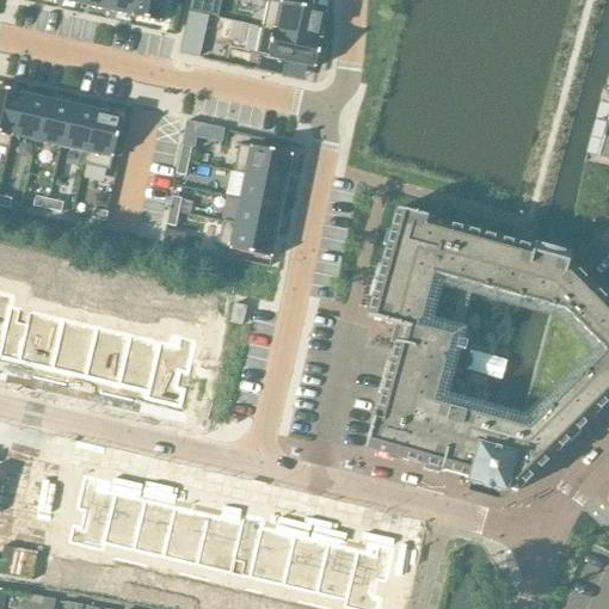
[(82,0),(81,4),(109,10),(111,0),(82,0)]
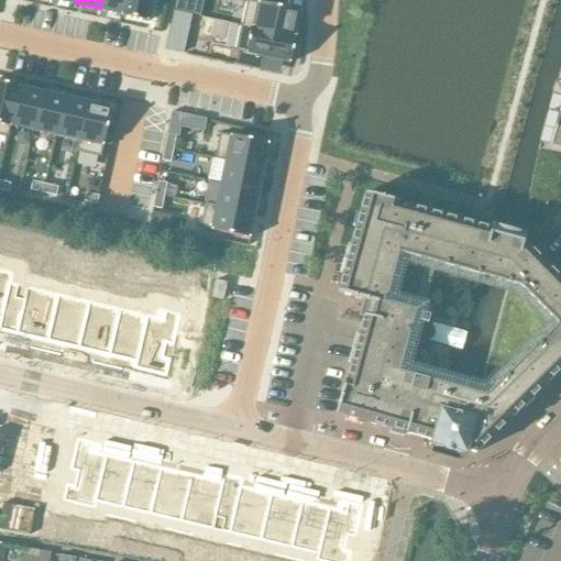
[(102,0),(100,9),(122,13),(122,14),(124,14),(127,0),(102,0)]
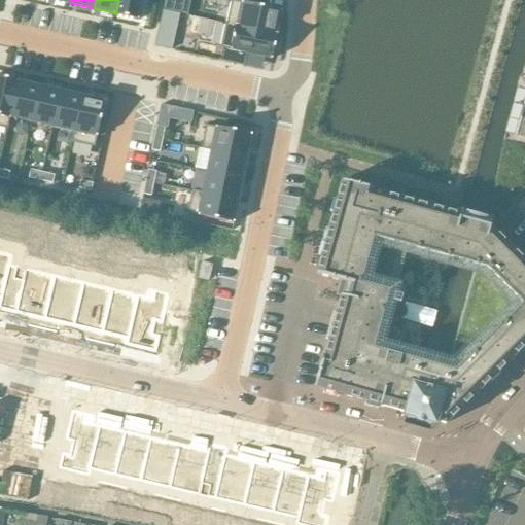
[(118,0),(116,13),(139,19),(143,0),(118,0)]
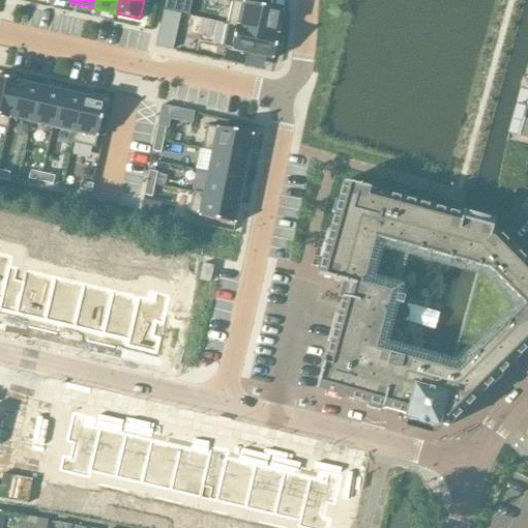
[(233,0),(228,22),(281,33),(286,6),(258,0),(233,0)]
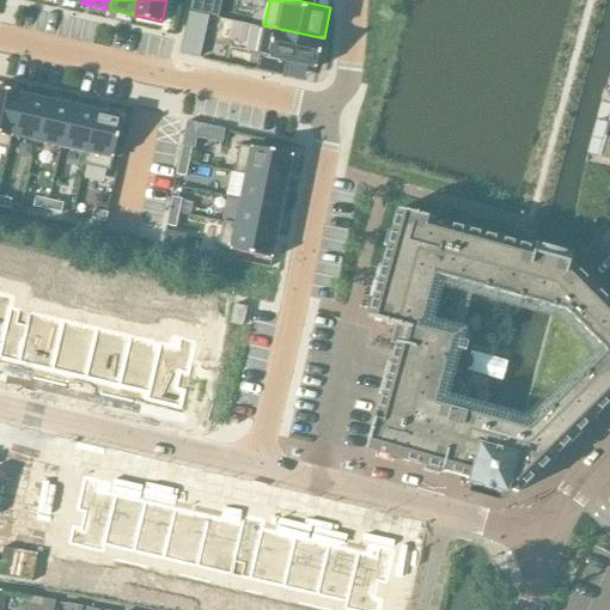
[(263,25),(257,58),(317,71),(324,38),(263,25)]
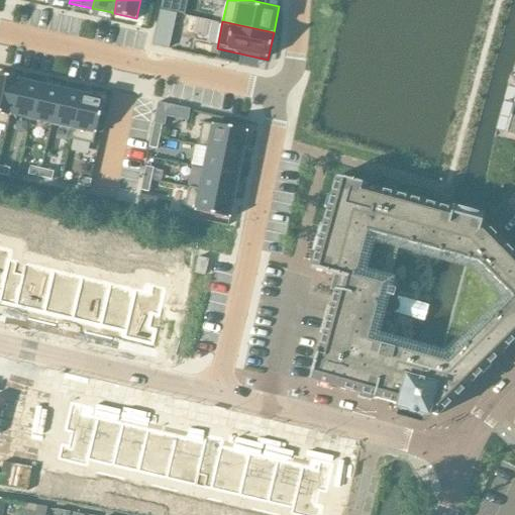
[(0,74),(0,122),(8,125),(11,114),(18,79),(18,78),(0,74)]
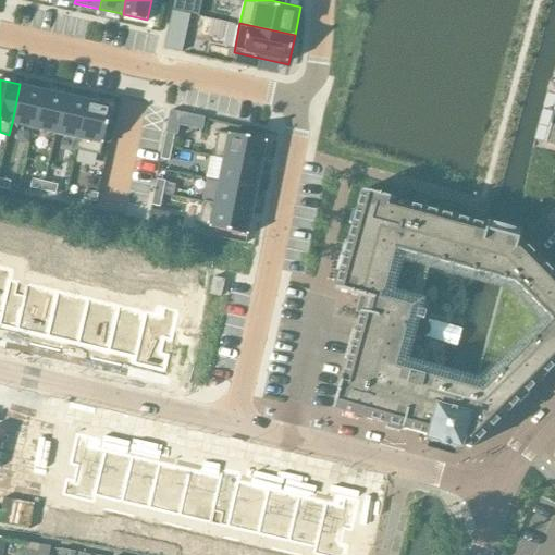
[(20,85),(12,123),(35,128),(42,89),(20,85)]
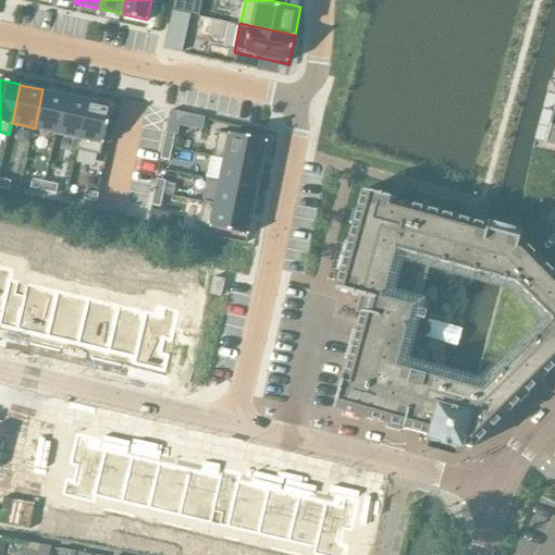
[(42,89),(35,128),(57,133),(65,95),(42,89)]
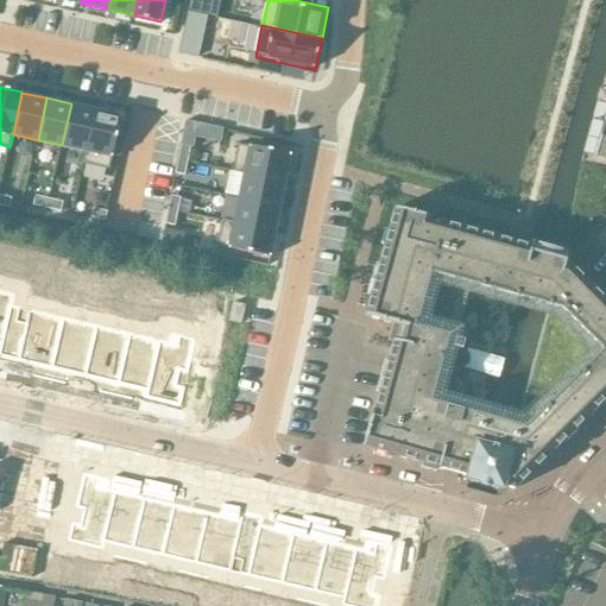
[(71,103),(62,145),(86,150),(88,151),(98,109),(71,103)]
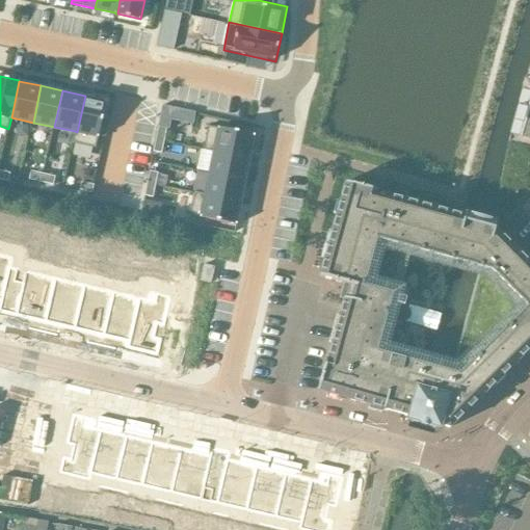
[(75,131),(73,141),(75,141),(97,147),(107,100),(85,96),(77,132),(75,131)]
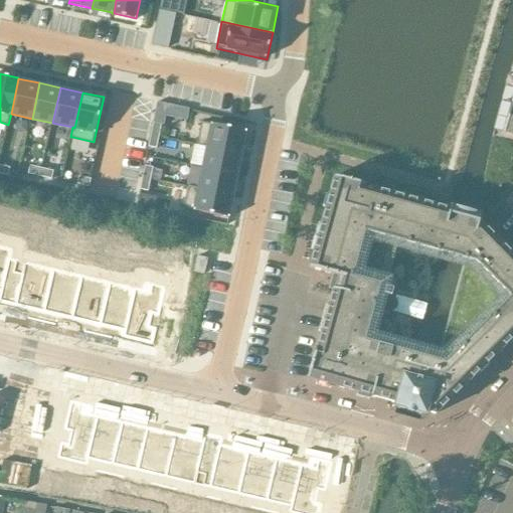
[(512,96),(503,133),(512,135),(512,96)]
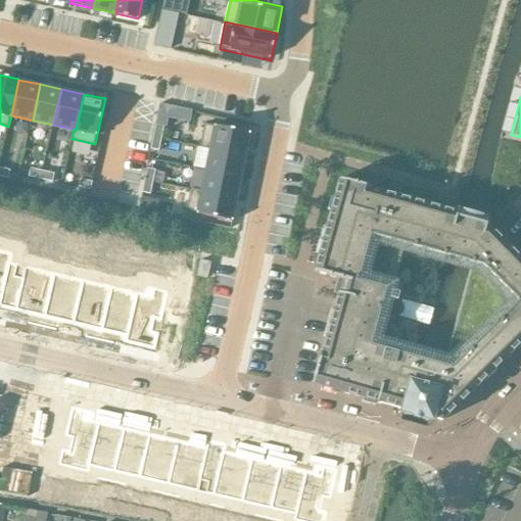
[(205,123),(200,146),(210,148),(246,155),(251,132),(205,123)]
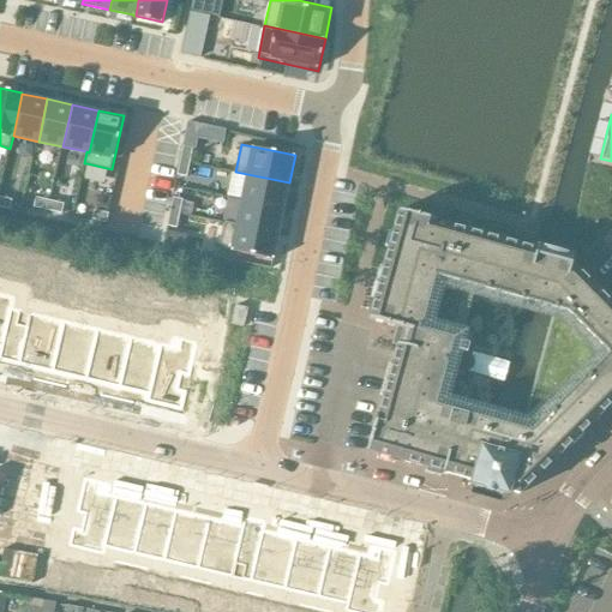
[(184,145),(181,159),(191,161),(193,147),(184,145)]
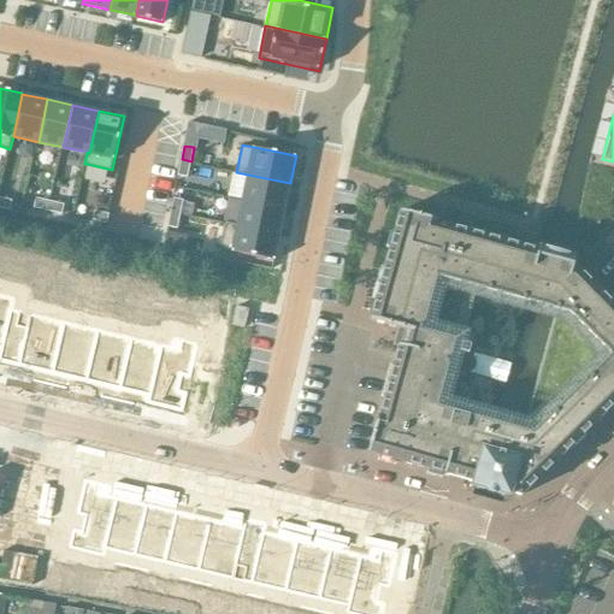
[(182,159),(178,175),(188,176),(192,161),(182,159)]
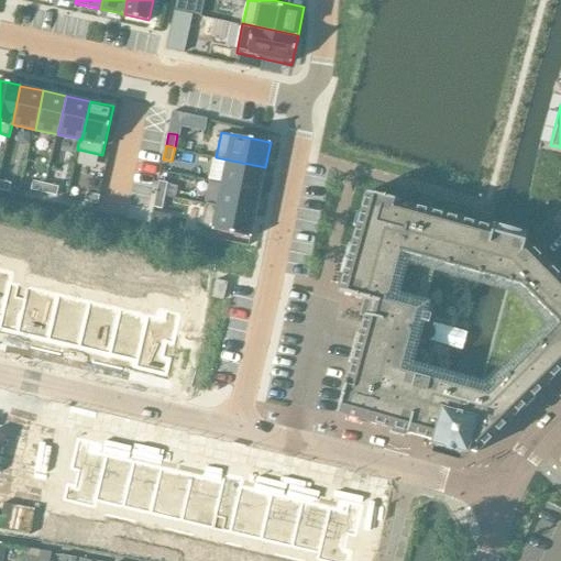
[(227,160),(221,182),(261,189),(265,167),(227,160)]
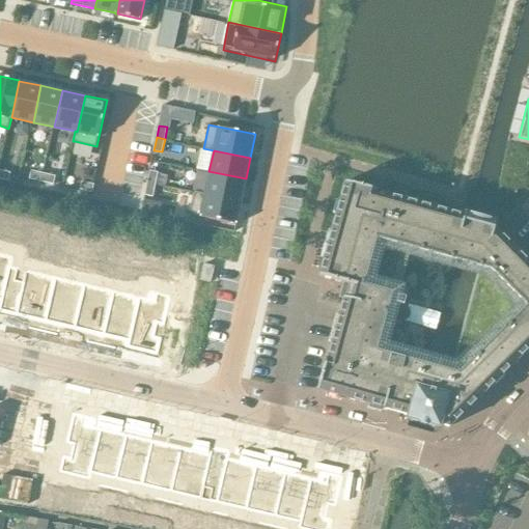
[(0,168),(0,177),(9,179),(10,171),(0,168)]
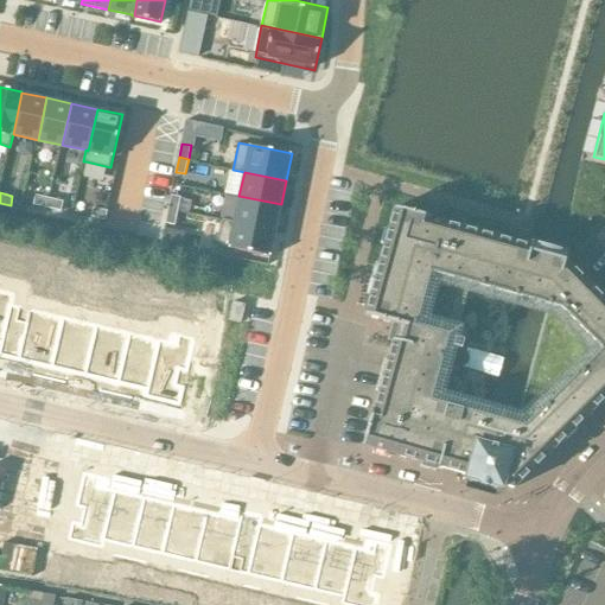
[(36,193),(34,203),(48,207),(50,197),(36,193)]
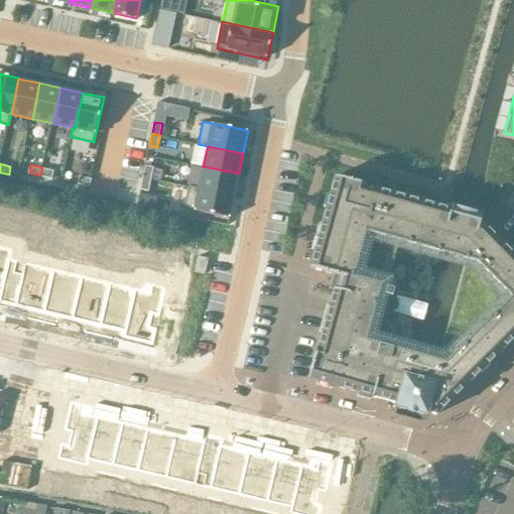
[(146,164),(143,176),(152,177),(154,166),(146,164)]
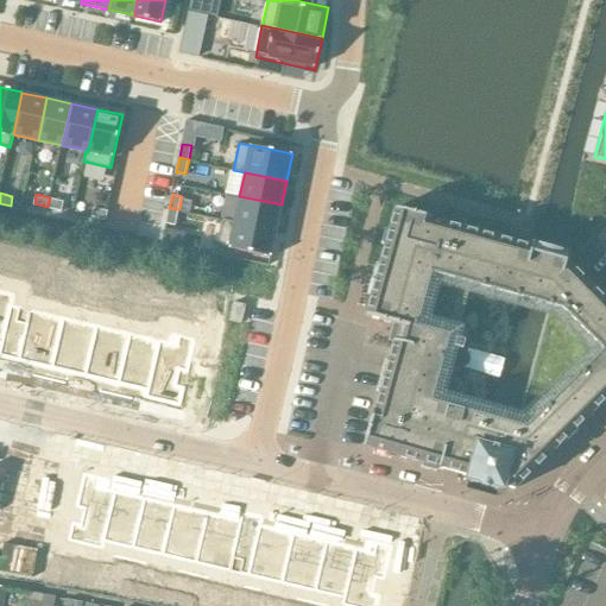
[(239,196),(234,220),(277,228),(282,204),(239,196)]
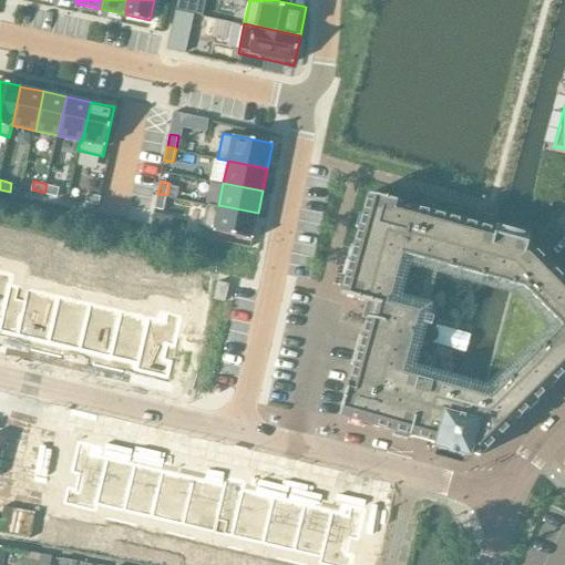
[(47,184),(44,193),(58,195),(60,186),(47,184)]
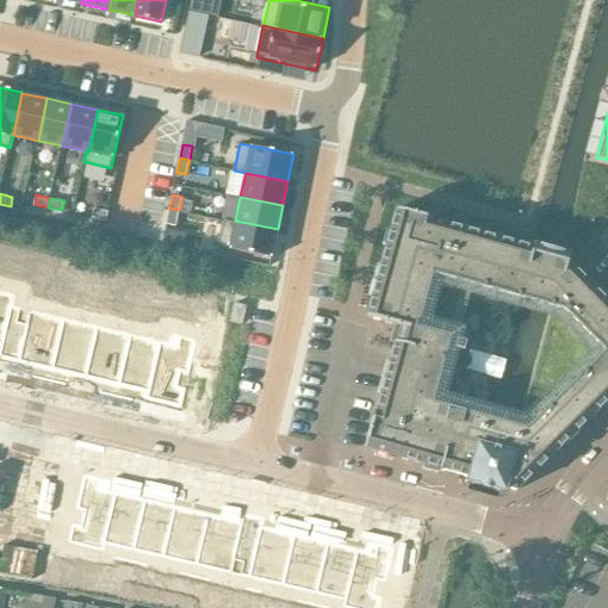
[(94,208),(92,217),(106,219),(109,210),(94,208)]
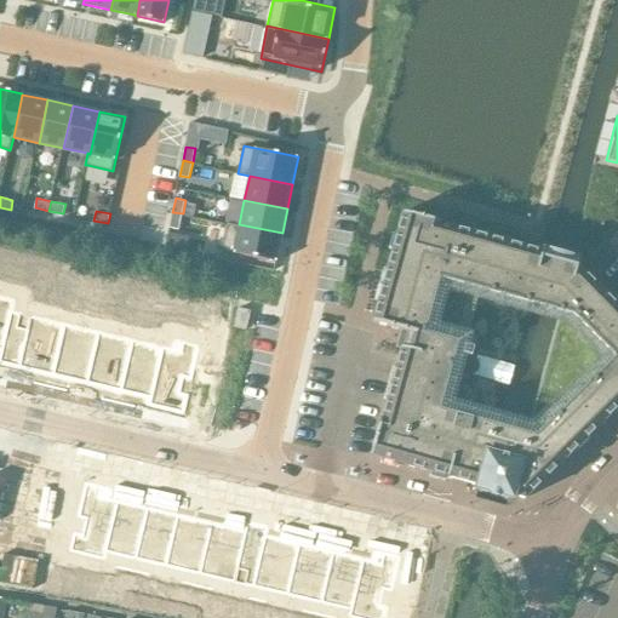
[(172,212),(170,227),(179,229),(183,213),(172,212)]
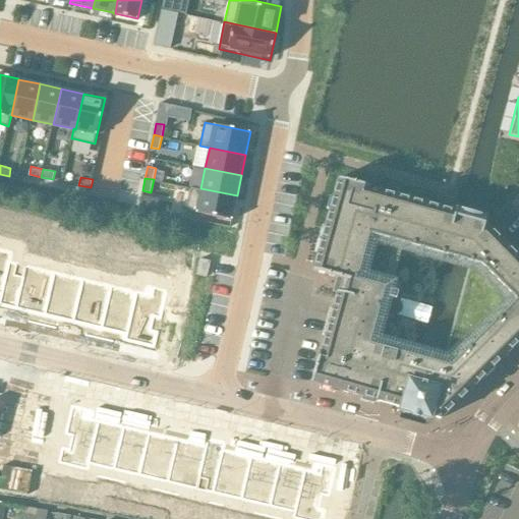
[(343,278),(340,291),(338,291),(322,350),(321,349),(311,382),(400,406),(400,409),(399,411),(402,412),(427,419),(430,420),(431,415),(441,417),(504,356),(518,340),(518,256),(493,230),(484,223),(486,216),(486,215),(461,208),(456,207),(454,211),(453,210),(442,208),(370,187),(370,186),(339,178),(325,227),(322,238),(314,265),(313,270),(343,278)]
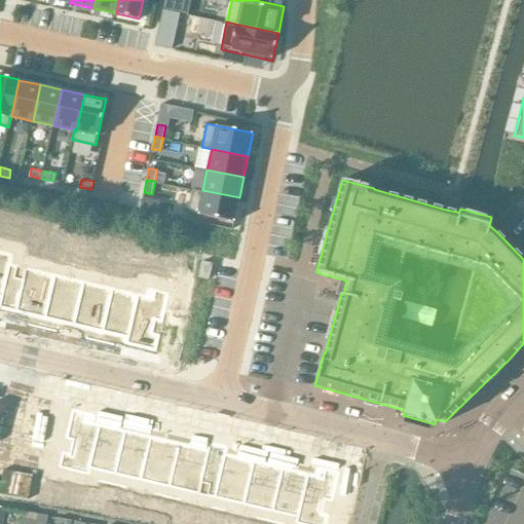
[(193,188),(188,212),(234,221),(239,197),(202,190),(193,188)]
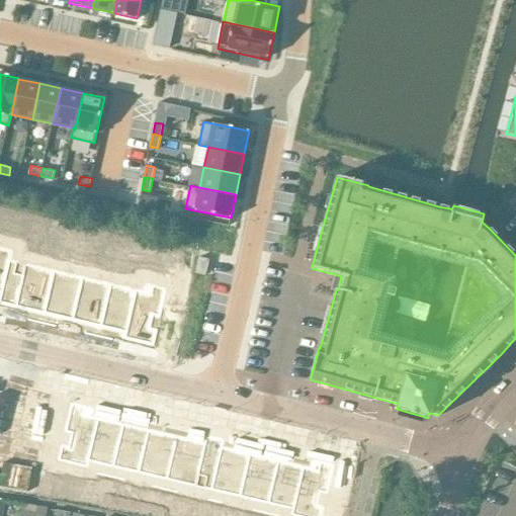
[(0,292),(3,293),(1,302),(129,330),(126,336),(158,343),(171,284),(147,279),(145,291),(13,262),(15,252),(0,248),(0,292)]
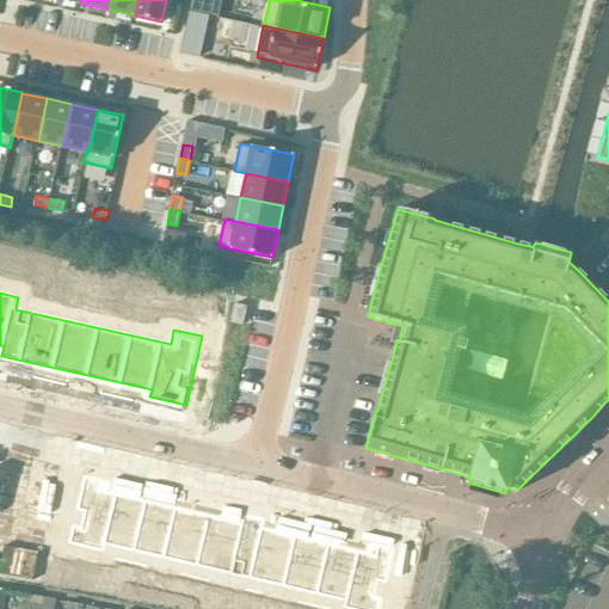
[(234,303),(231,321),(232,321),(243,325),(247,306),(234,303)]
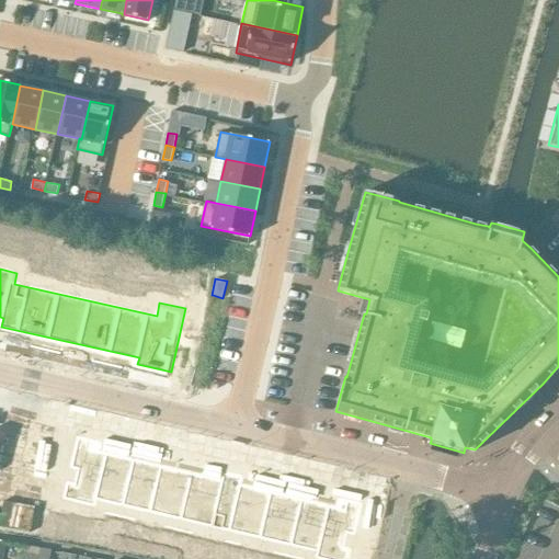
[(79,435),(65,498),(99,505),(100,499),(318,549),(317,556),(333,558),(349,558),(362,499),(337,493),(335,502),(102,448),(103,441),(79,435)]
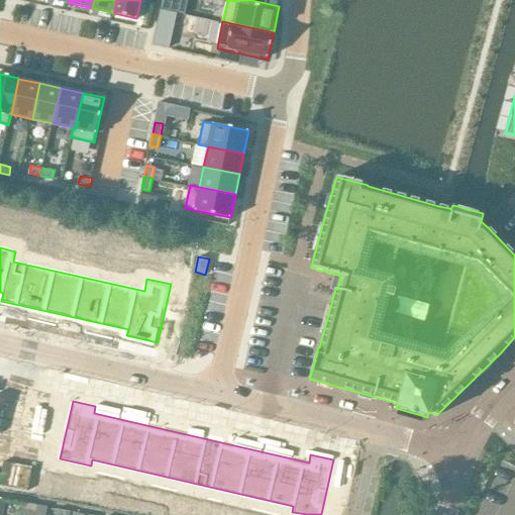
[(23,510),(36,512),(37,504),(25,502),(23,510)]
